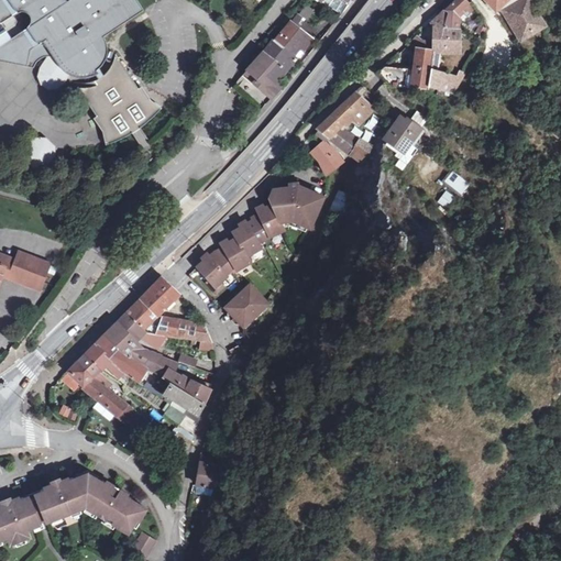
[(0,61),(30,67),(31,64),(33,61),(35,58),(39,56),(43,55),(45,55),(46,55),(51,56),(54,58),(56,61),(59,63),(62,67),(64,68),(66,70),(70,73),(76,74),(80,74),(86,74),(90,72),(94,78),(89,80),(85,81),(79,81),(75,81),(69,80),(96,121),(101,144),(110,142),(118,139),(125,135),(133,131),(140,125),(146,120),(153,114),(158,108),(139,92),(112,53),(112,57),(111,61),(109,65),(107,68),(103,72),(100,74),(97,68),(100,65),(102,61),(103,56),(105,52),(106,47),(105,43),(103,39),(101,34),(141,9),(134,0),(64,0),(0,0),(0,61)]
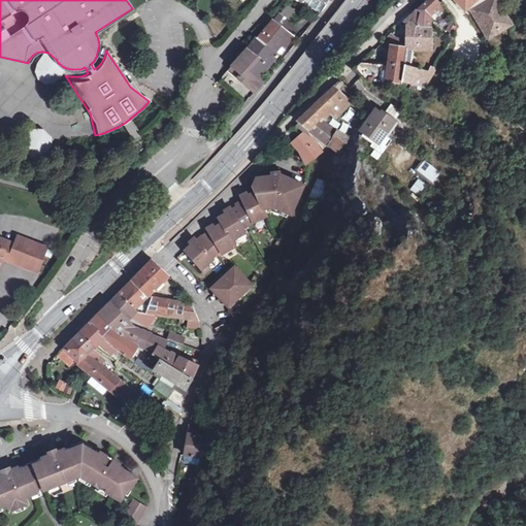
[(317,11),(325,0),(299,0),(317,11)]
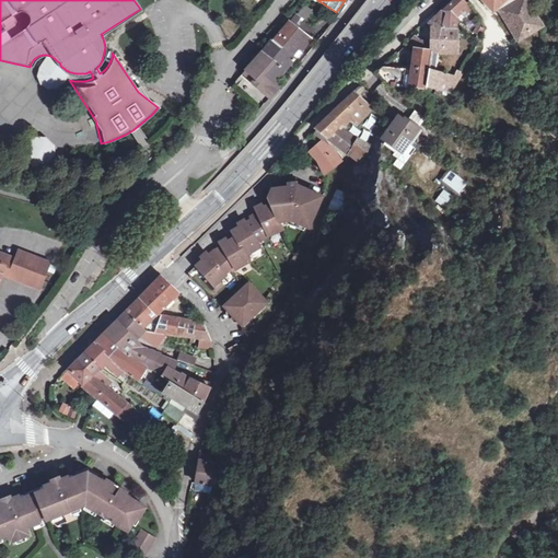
[(439,6),(441,9),(448,1),(446,0),(444,0),(439,6)]
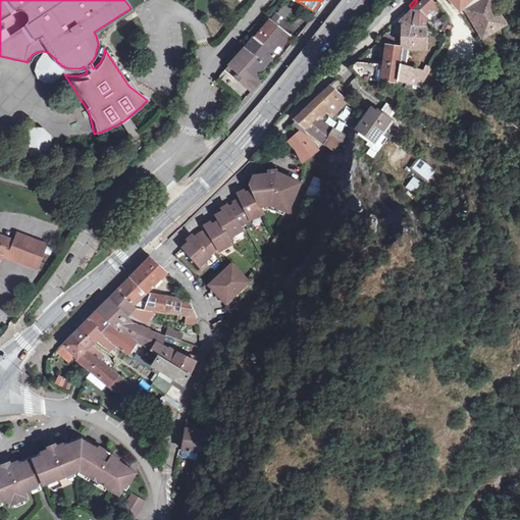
[(418,0),(417,1),(411,8),(413,10),(413,24),(423,26),(424,14),(422,12),(432,2),(430,0),(418,0)]
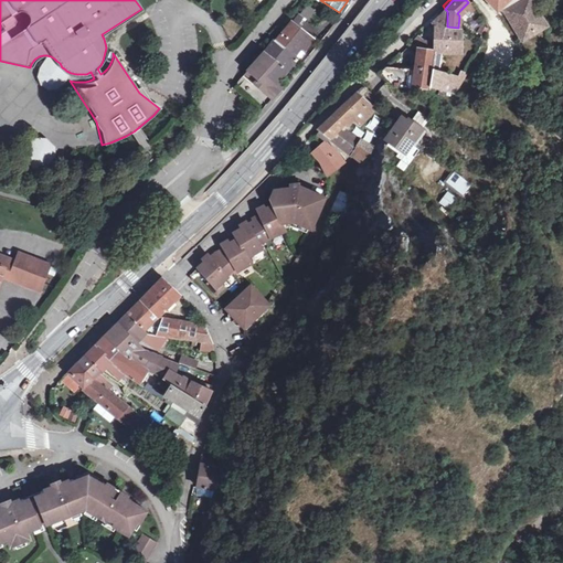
[(486,0),(496,9),(502,3),(506,0),(486,0)]
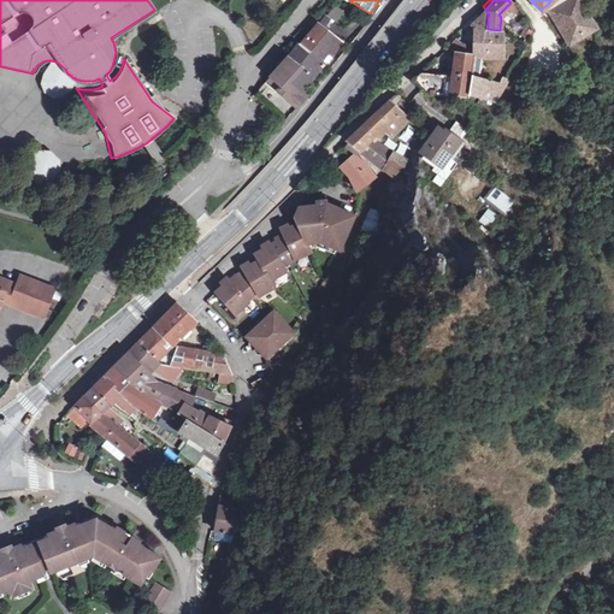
[(551,0),(548,4),(567,33),(590,21),(577,0),(551,0)]
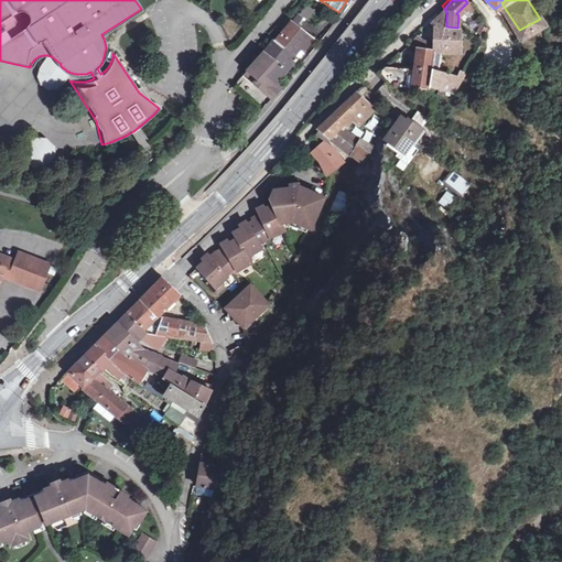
[(302,21),(312,8),(303,2),(294,14),(302,21)]
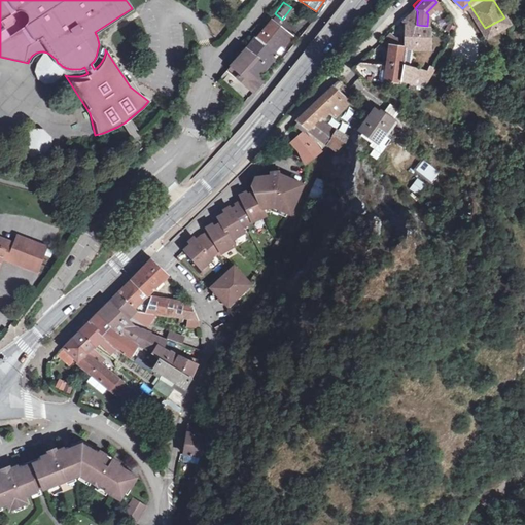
[(417,10),(415,8),(401,20),(403,23),(404,37),(393,35),(388,33),(380,40),(387,44),(405,46),(410,46),(417,47),(417,25),(417,10)]
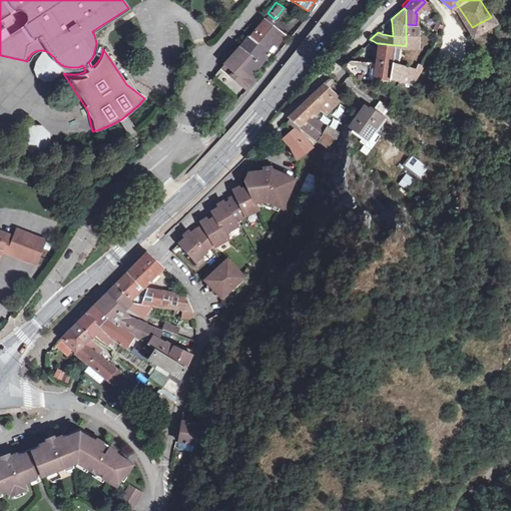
[(265,19),(248,36),(270,51),(285,35),(265,19)]
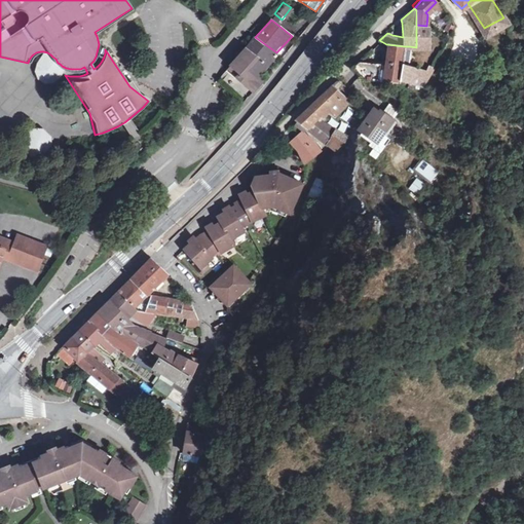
[(428,47),(426,26),(416,25),(416,47),(428,47)]
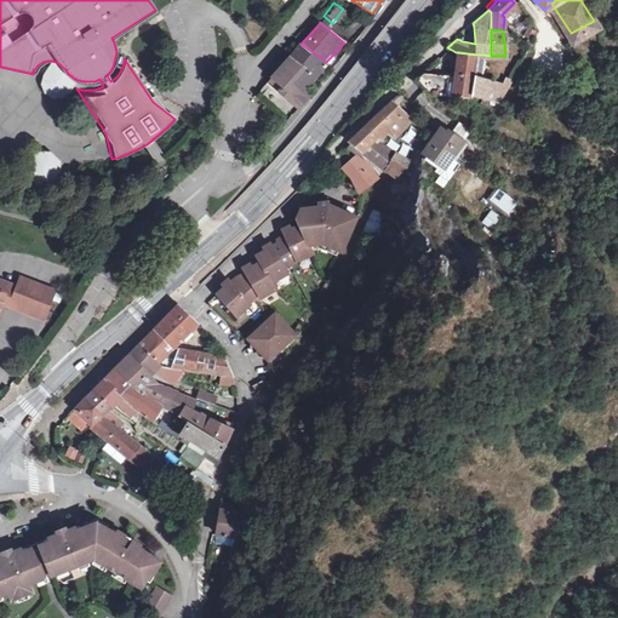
[(289,83),(304,98),(309,92),(303,87),(326,62),(301,44),(295,51),(289,57),(301,69),(289,83)]
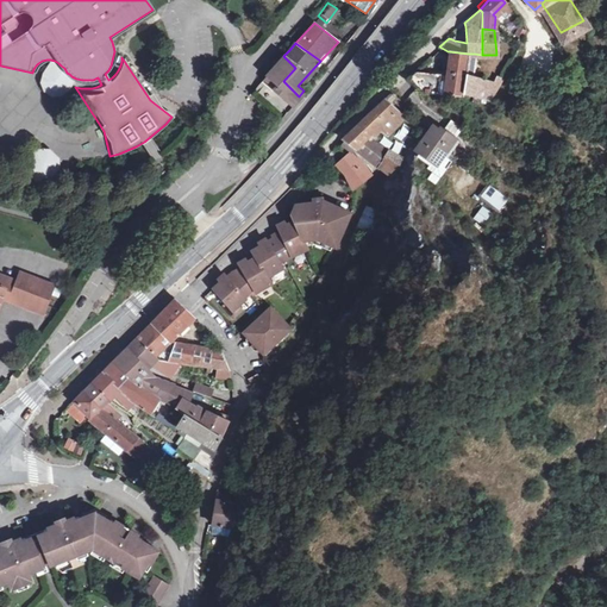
[(468,54),(448,51),(445,74),(414,70),(407,76),(417,86),(423,93),(463,97),(463,93),(468,54)]
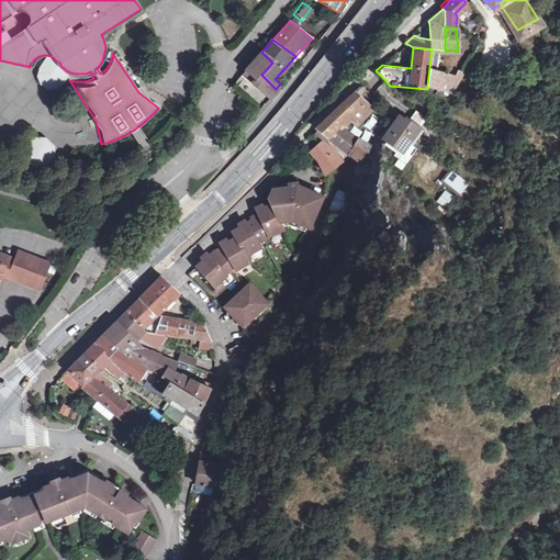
[(432,49),(427,86),(437,88),(444,73),(435,70),(437,49),(432,49)]
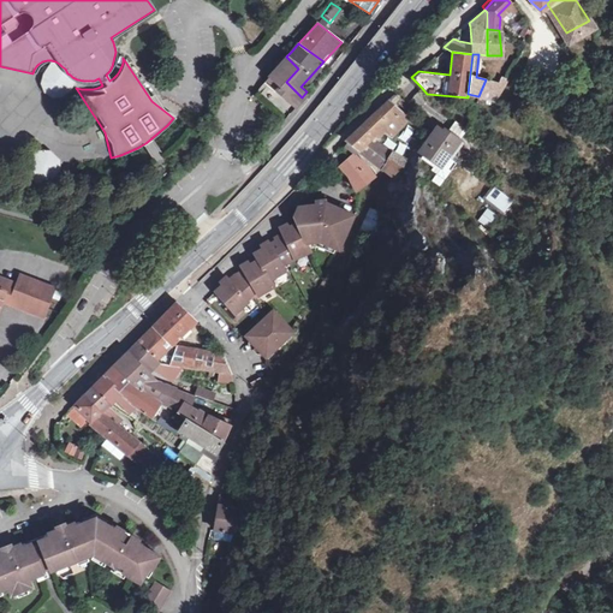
[(293,106),(302,97),(286,82),(298,69),(286,57),(268,75),(279,84),(275,89),(293,106)]
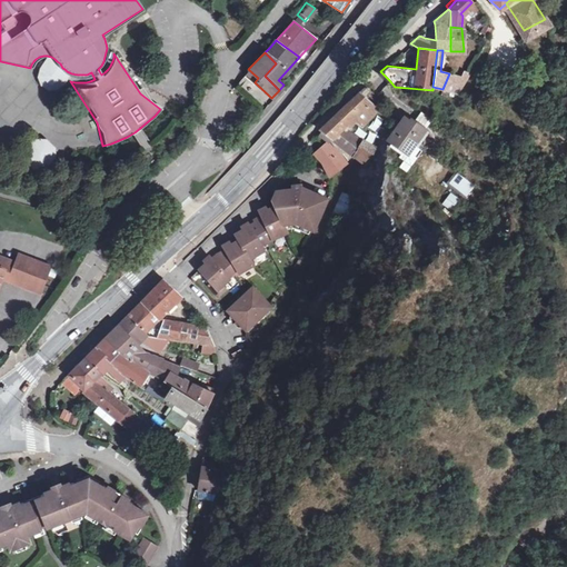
[(59,82),(62,77),(67,71),(65,69),(62,68),(60,63),(57,61),(55,59),(51,57),(47,56),(46,56),(43,58),(40,63),(37,69),(35,76),(38,85),(45,88),(52,88),(59,82)]
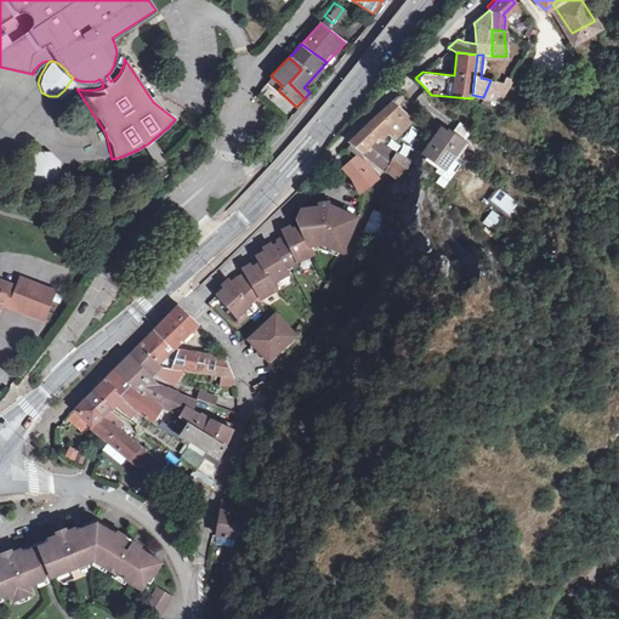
[(282,85),(271,75),(267,80),(278,90),(282,85)]
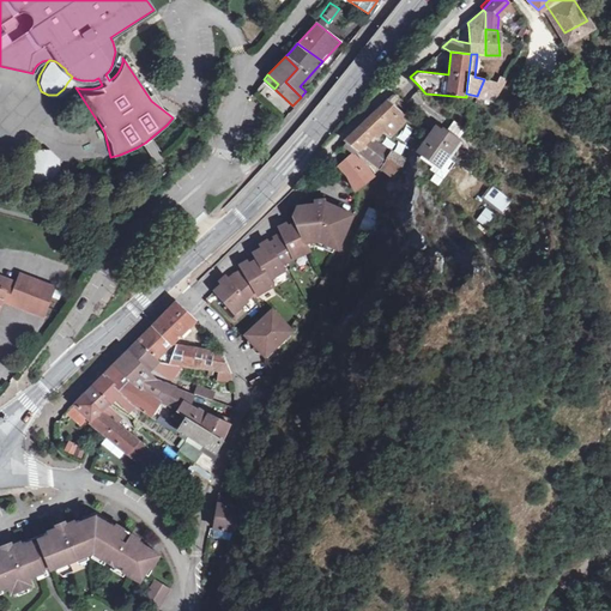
[(495,83),(484,79),(477,96),(484,98),(492,101),(501,84),(495,83)]
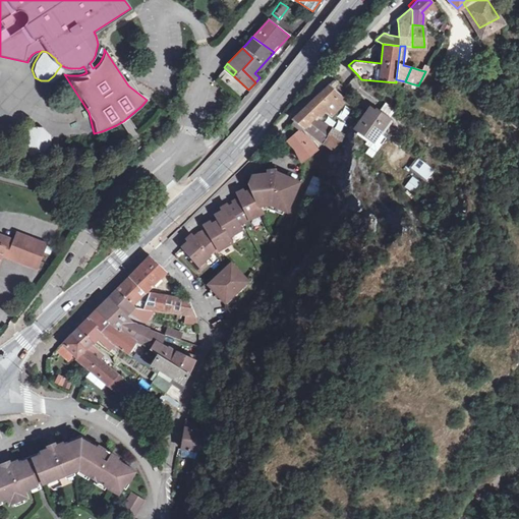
[(341,92),(345,88),(343,87),(334,79),(330,82),(341,92)]
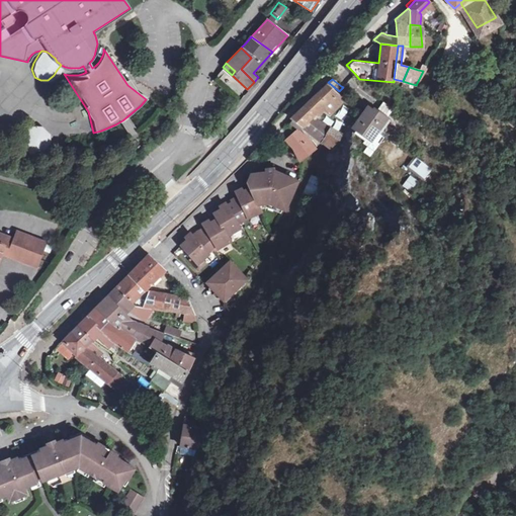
[(330,99),(335,94),(336,93),(325,85),(290,117),(301,124),(311,113),(315,109),(317,111),(322,107),(328,112),(336,105),(330,99)]
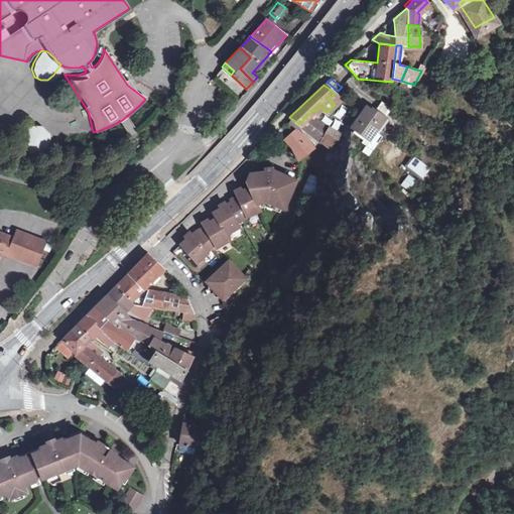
[(343,89),(339,98),(341,100),(345,104),(349,94),(343,89)]
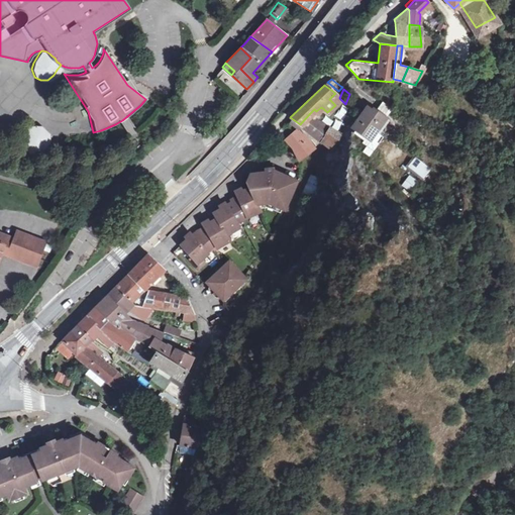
[(341,100),(339,98),(334,94),(329,99),(335,105),(341,100)]
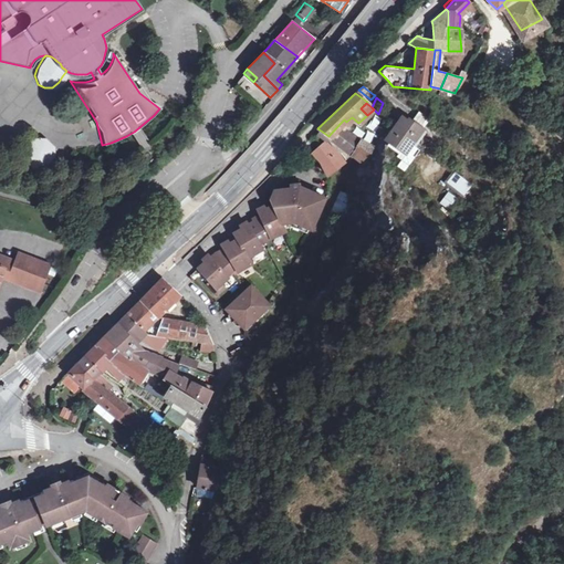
[(399,118),(384,139),(396,148),(405,154),(413,143),(421,128),(410,121),(408,124),(399,118)]
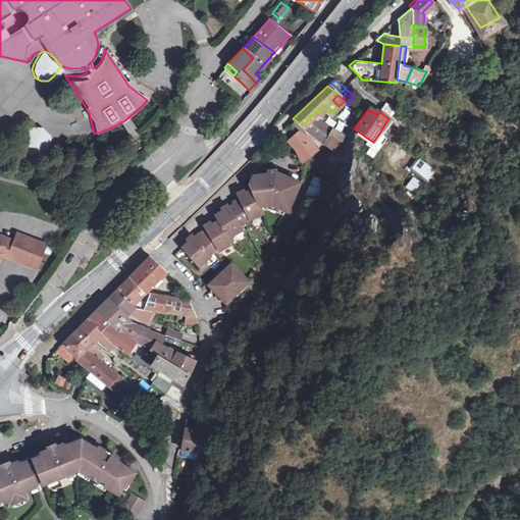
[(323,122),(313,114),(303,125),(316,136),(323,122)]
